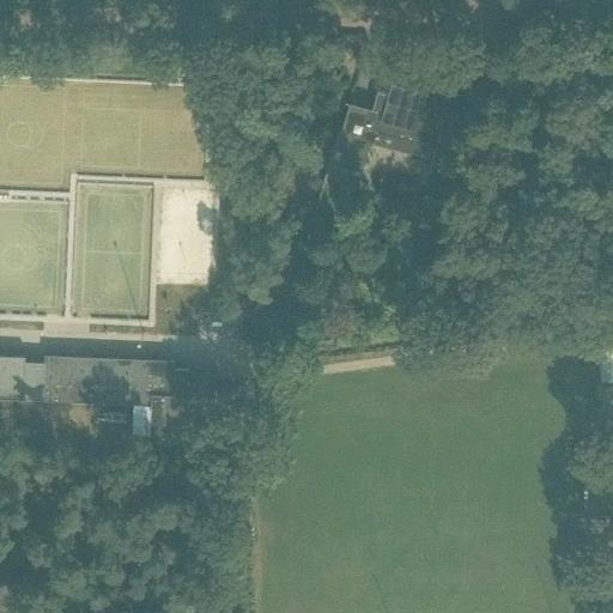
[(411,152),(434,158),(453,89),(430,83),(428,93),(392,83),(388,93),(377,91),(368,128),(396,137),(399,126),(417,131),(411,152)]
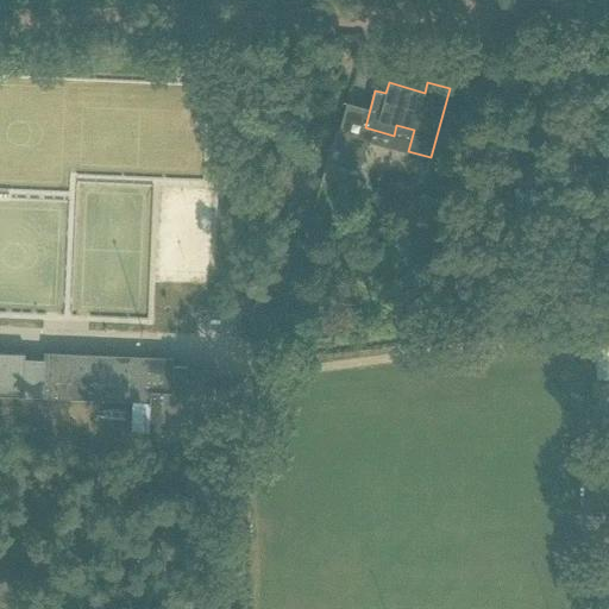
[(327,161),(359,171),(369,139),(337,130),(327,161)]
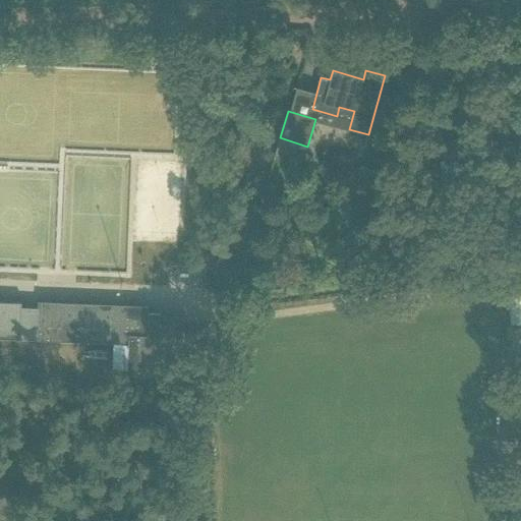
[(277,241),(275,250),(293,254),(295,244),(277,241)]
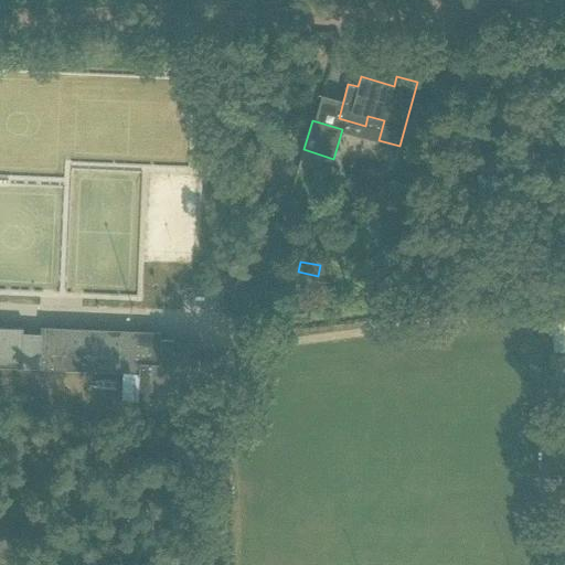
[(564,318),(553,319),(555,351),(564,350),(564,318)]
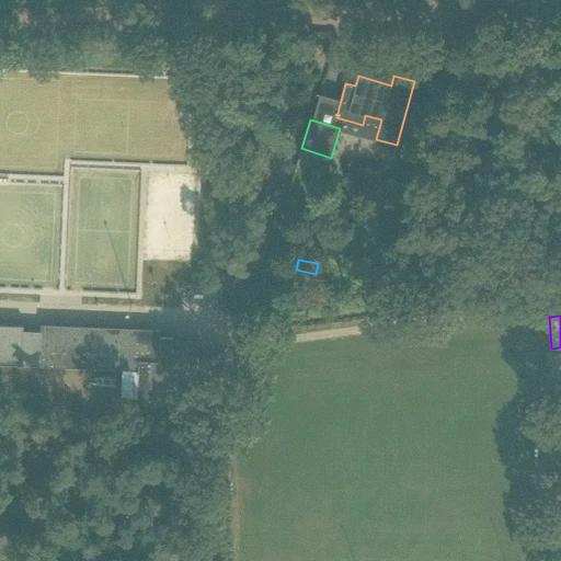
[(0,364),(21,366),(23,327),(0,324),(0,364)]
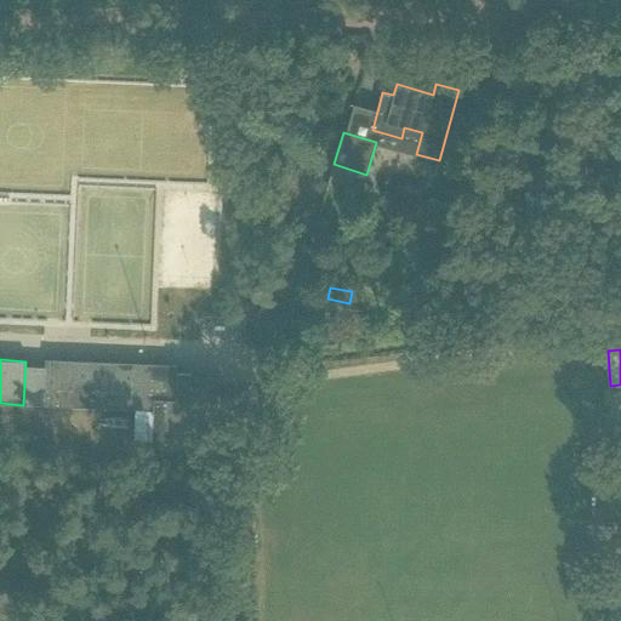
[(218,376),(192,375),(191,371),(182,371),(177,365),(46,360),(46,366),(45,366),(44,405),(153,410),(153,448),(216,449),(218,385),(218,376)]
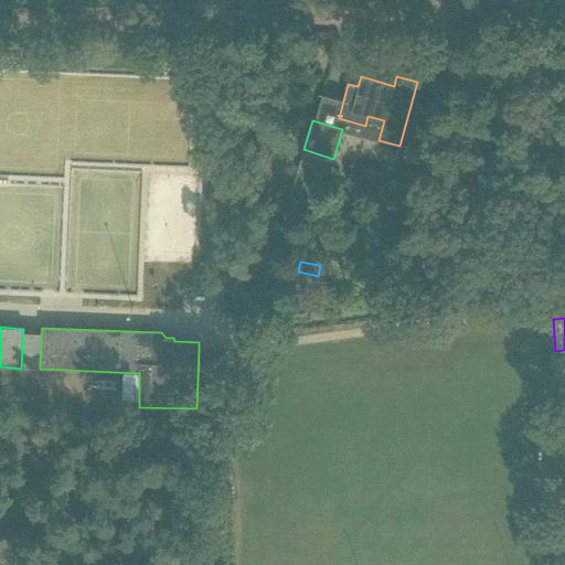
[(98,379),(97,388),(114,388),(115,380),(98,379)]
